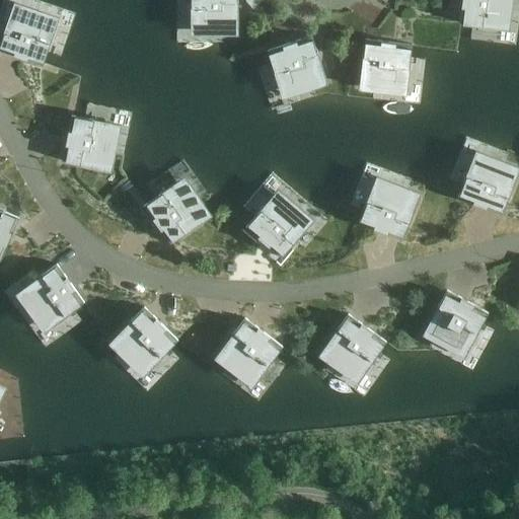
[(237,1),(237,0),(191,0),(191,6),(194,6),(194,31),(224,31),(224,23),(234,23),(234,1),(237,1)]
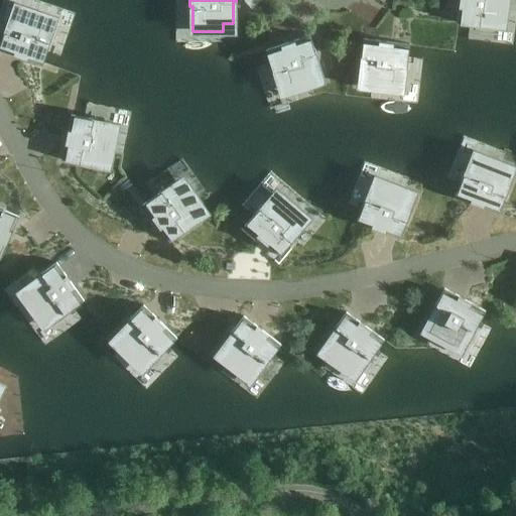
[(459,0),(456,23),(458,23),(469,24),(477,25),(476,26),(482,27),(483,23),(502,25),(503,17),(505,0),(459,0)]
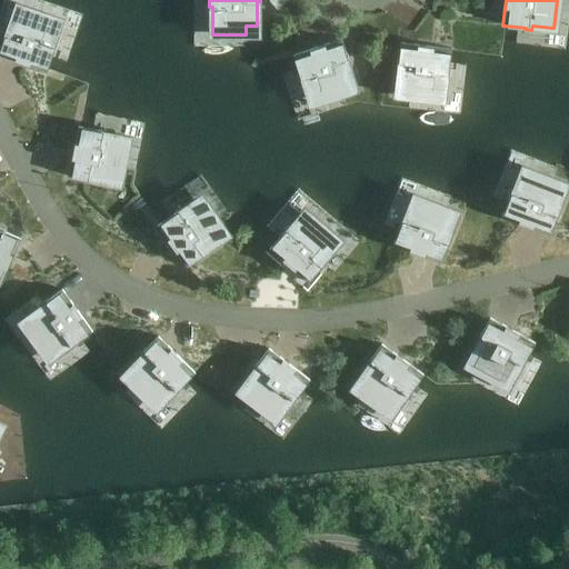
[(52,42),(59,21),(15,6),(6,31),(2,39),(3,39),(0,47),(0,55),(47,71),(53,50),(55,50),(57,43),(52,42)]
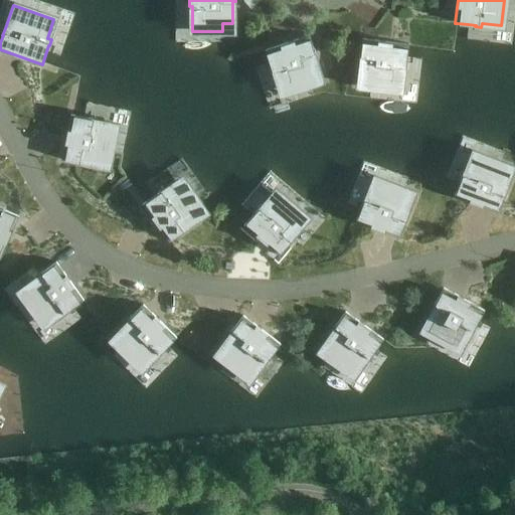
[(283,93),(290,90),(323,79),(316,56),(314,48),(314,49),(309,35),(265,49),(269,61),(271,68),(271,69),(273,74),(276,73),(283,93)]
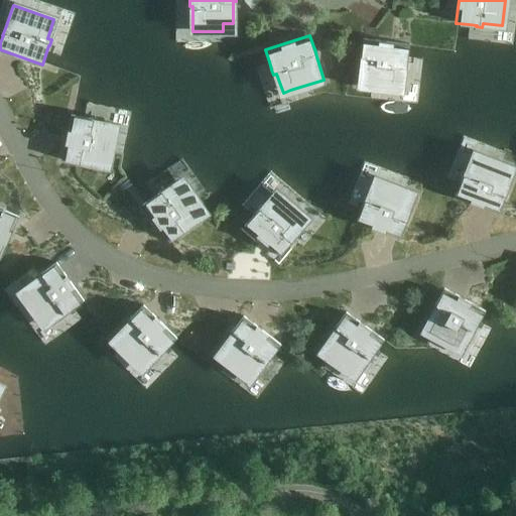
[(392,89),(400,90),(402,70),(406,71),(407,65),(406,65),(407,53),(409,43),(363,38),(361,53),(360,53),(359,60),(360,60),(357,85),(392,89)]
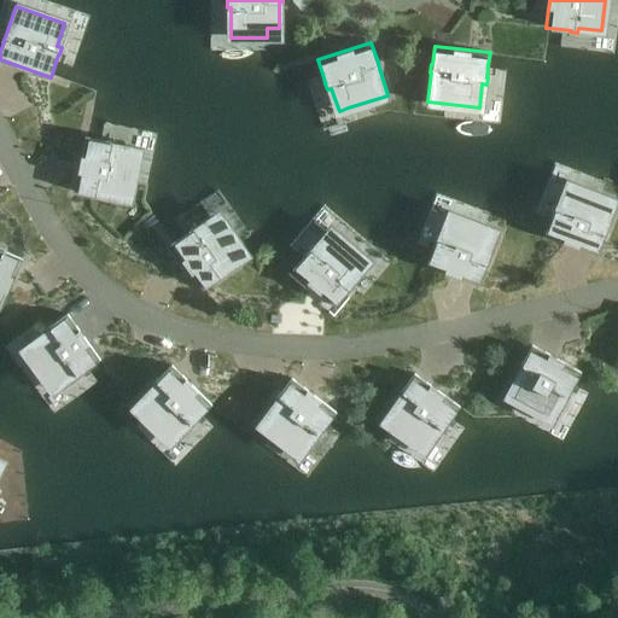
[(99,197),(128,202),(135,161),(138,152),(115,147),(116,143),(109,140),(109,141),(101,140),(88,138),(83,136),(73,191),(91,194),(91,196),(99,197)]
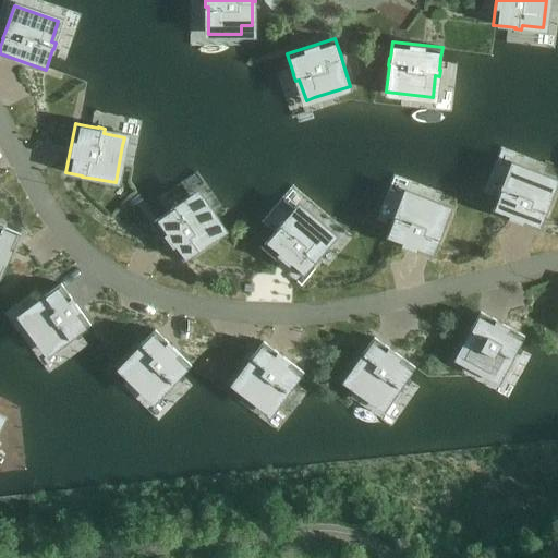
[(492,213),(538,230),(544,215),(545,215),(547,208),(547,207),(556,183),(521,170),(512,167),(505,186),(500,185),(498,191),(499,191),(497,197),(493,209),(492,213)]
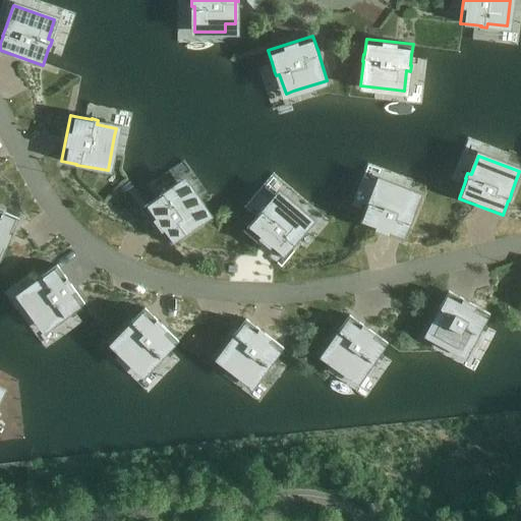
[(420,196),(380,181),(372,199),(368,198),(366,204),(364,210),(360,220),(359,223),(403,240),(408,226),(409,227),(412,220),(411,219),(420,196)]
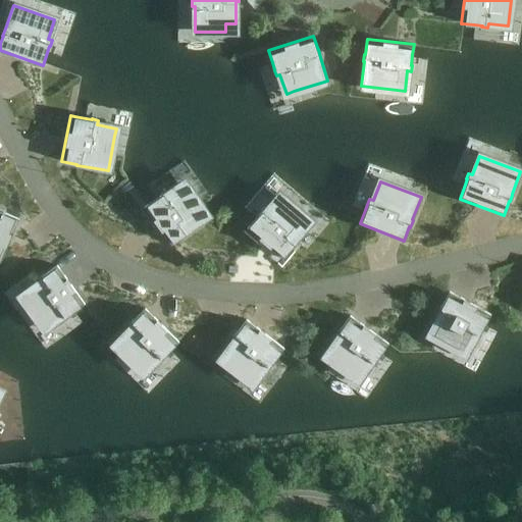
[(184,237),(190,232),(190,231),(209,218),(189,189),(185,183),(168,194),(165,191),(160,194),(161,195),(156,198),(147,204),(144,206),(170,245),(184,237)]
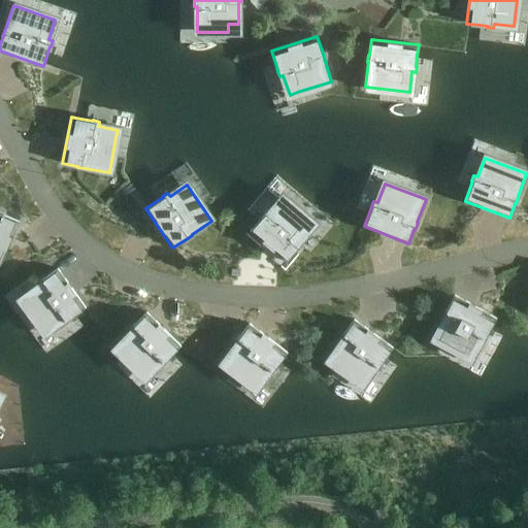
[(316,226),(283,197),(269,212),(266,209),(262,215),(263,215),(258,221),(249,231),(285,262),(295,250),(296,251),(300,244),(316,226)]
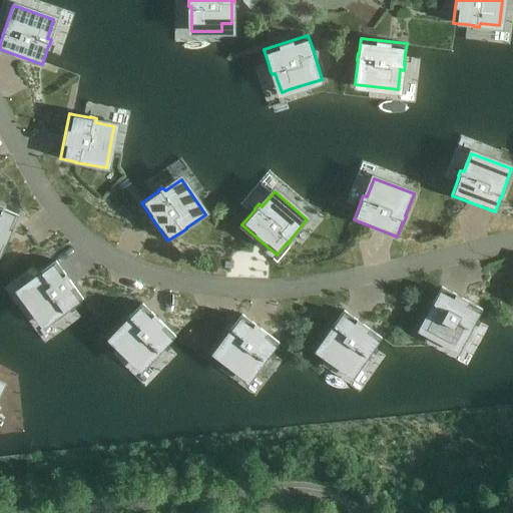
[(13,230),(20,215),(0,206),(0,248),(2,250),(11,229),(13,230)]
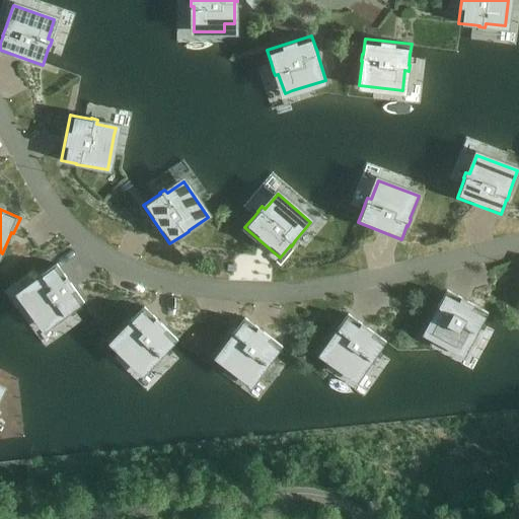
[(83,301),(57,264),(43,274),(44,276),(25,289),(31,297),(25,302),(43,326),(64,312),(65,314),(83,301)]
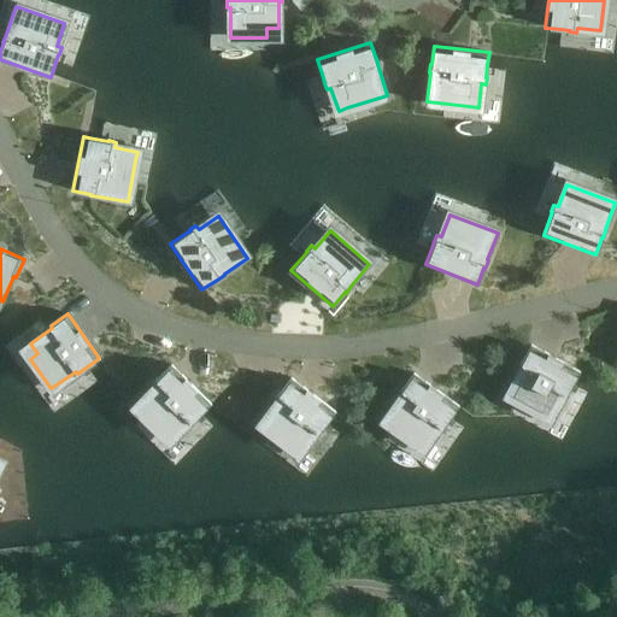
[(504,393),(550,418),(560,398),(565,399),(569,393),(568,393),(573,383),(580,371),(530,345),(522,360),(521,359),(517,368),(504,393)]
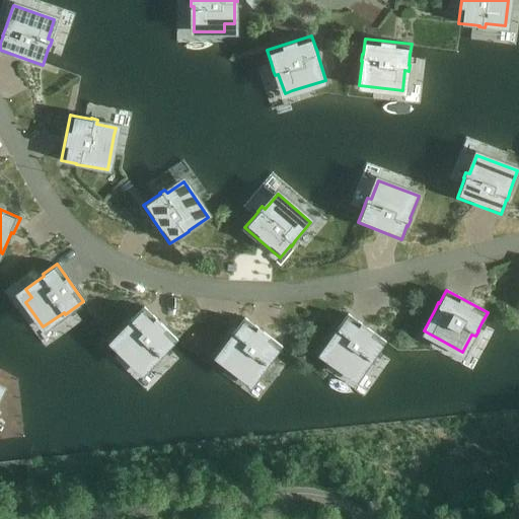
[(163,355),(162,354),(177,340),(144,306),(133,317),(128,322),(112,341),(137,365),(142,370),(156,356),(159,359),(163,355)]
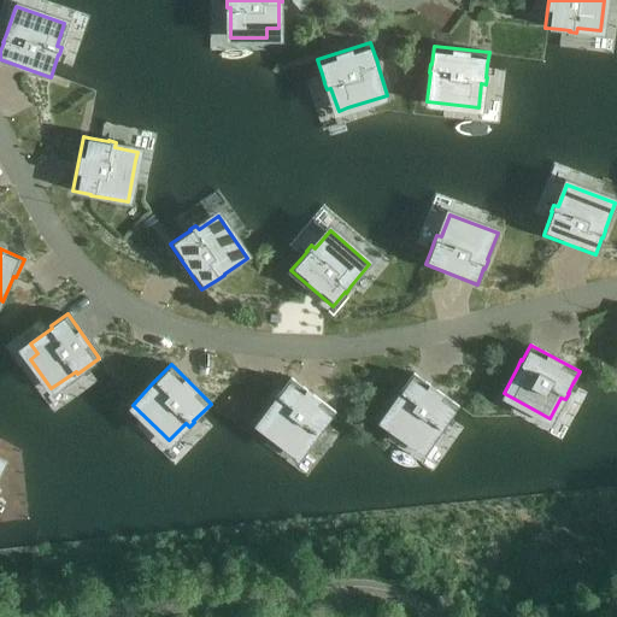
[(451,417),(459,405),(413,372),(403,387),(397,394),(398,394),(381,418),(423,448),(436,429),(440,432),(445,425),(444,425),(451,417)]
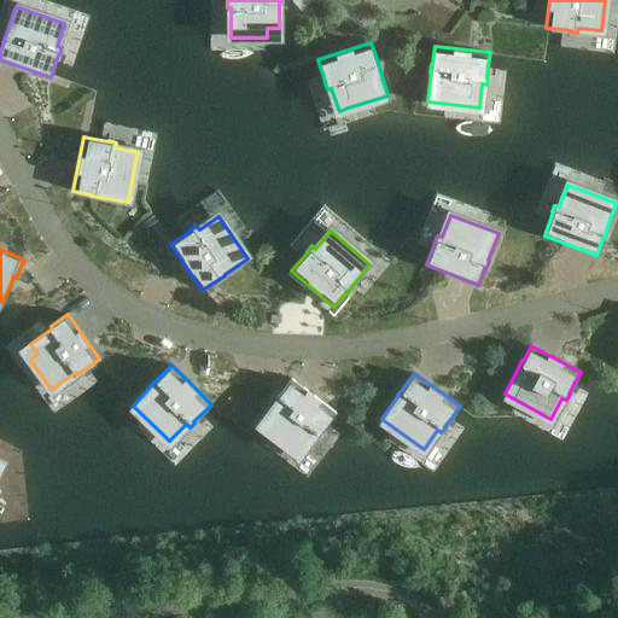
[(321,432),(321,431),(336,412),(291,378),(280,392),(274,400),(275,400),(257,423),(291,448),(299,454),(313,435),(318,437),(321,432)]
